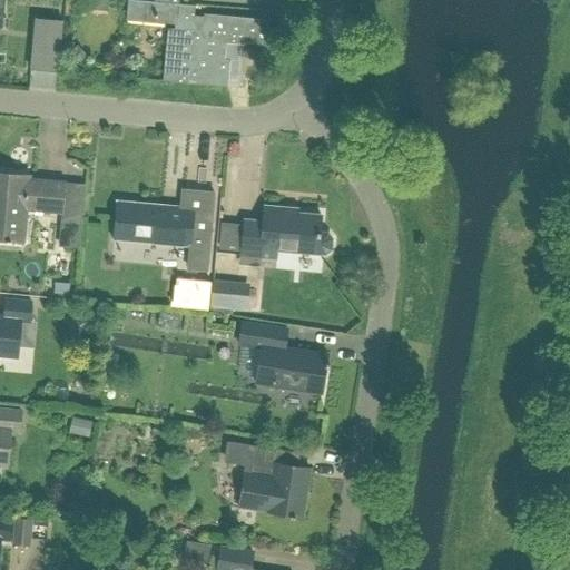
[(87,0),(87,12),(108,13),(108,0),(87,0)]
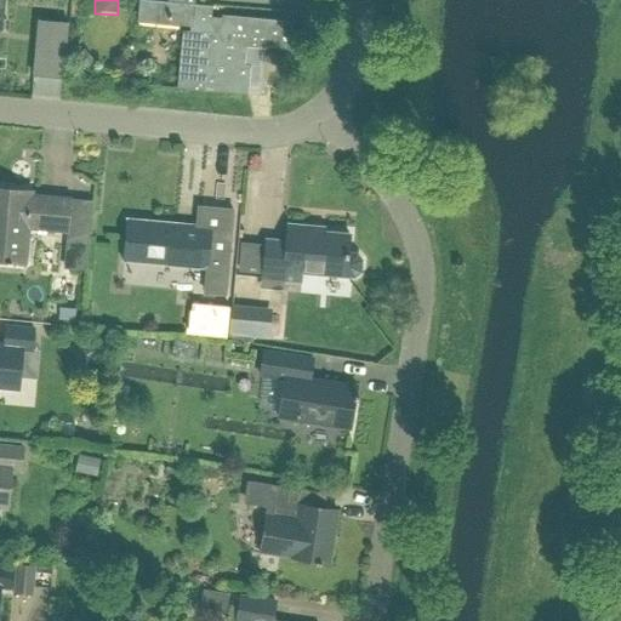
[(215,91),(249,95),(251,64),(239,64),(240,46),(291,51),(295,21),(222,15),(222,17),(212,17),(214,5),(197,4),(169,0),(164,0),(140,0),(137,22),(140,22),(140,21),(192,26),(191,30),(182,29),(182,33),(183,33),(178,86),(149,83),(149,85),(205,91),(206,87),(216,89),(215,91)]
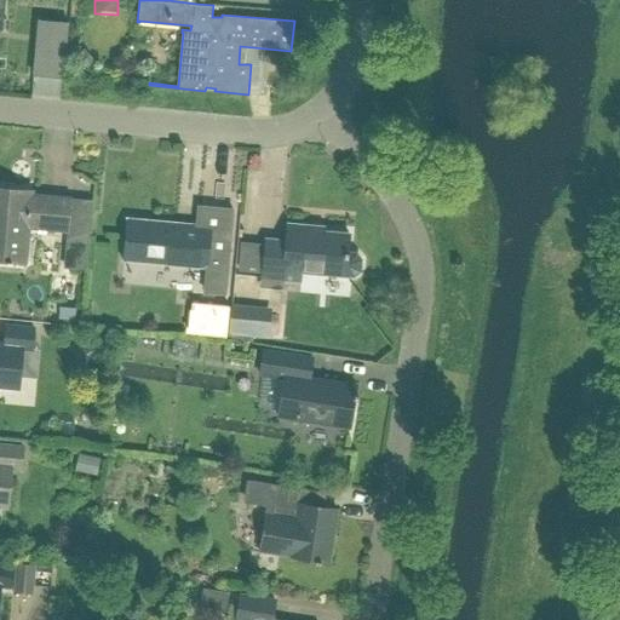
[(67,72),(72,19),(42,16),(38,69),(67,72)]
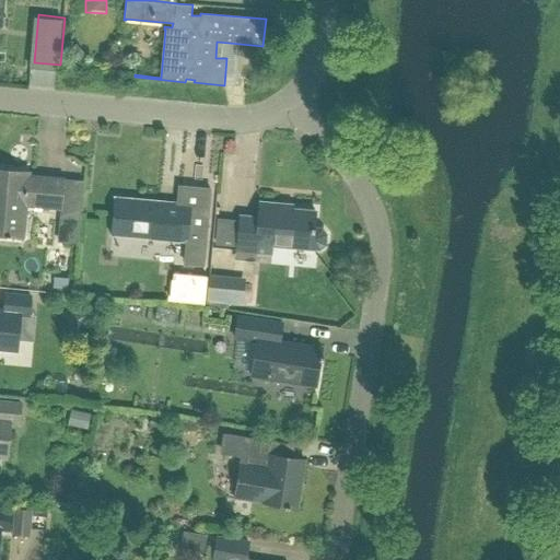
[(0,168),(0,235),(6,236),(6,237),(11,238),(11,236),(24,237),(27,206),(62,209),(65,179),(30,176),(31,172),(0,168)]
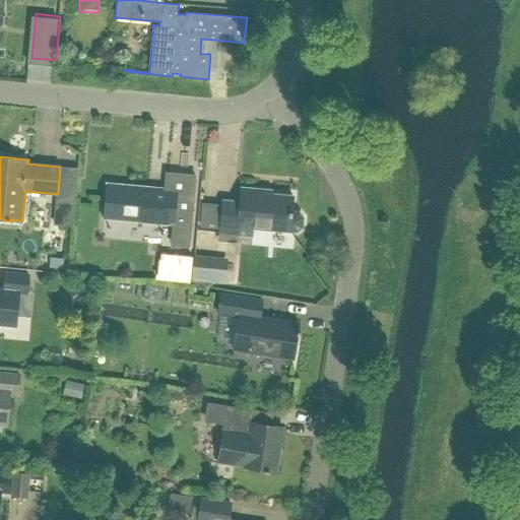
[(193,176),(181,174),(167,173),(166,174),(167,174),(166,189),(108,183),(104,219),(174,226),(173,237),(187,238),(193,176)]
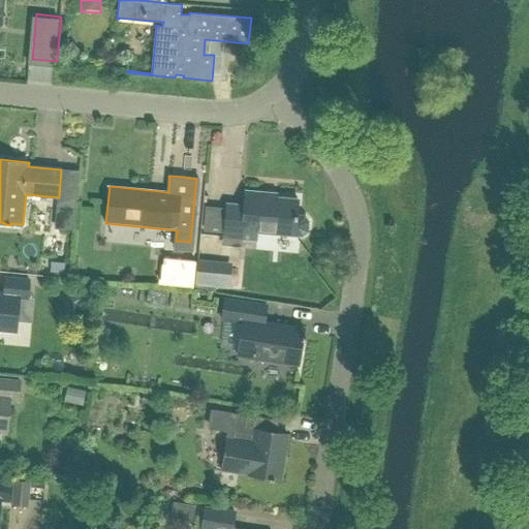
[(227,205),(224,238),(257,241),(258,231),(303,236),(308,231),(309,221),(304,216),(298,216),(299,199),(265,196),(265,193),(246,191),(245,206),(227,205)]
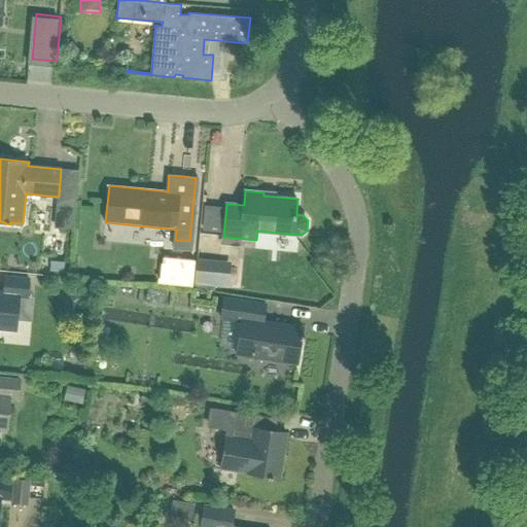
[(45,267),(60,268),(61,251),(46,250),(45,267)]
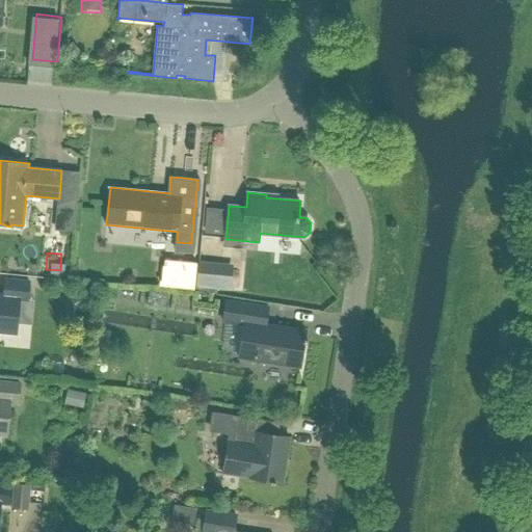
[(195,286),(231,290),(234,264),(198,260),(195,286)]
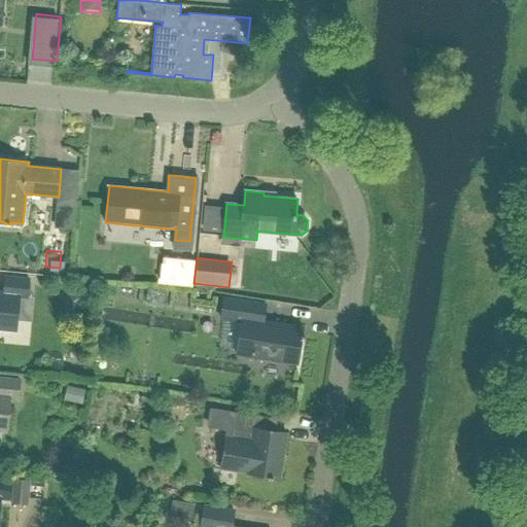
[(0,290),(0,329),(18,331),(21,294),(27,295),(27,299),(28,299),(30,279),(6,277),(5,291),(0,290)]
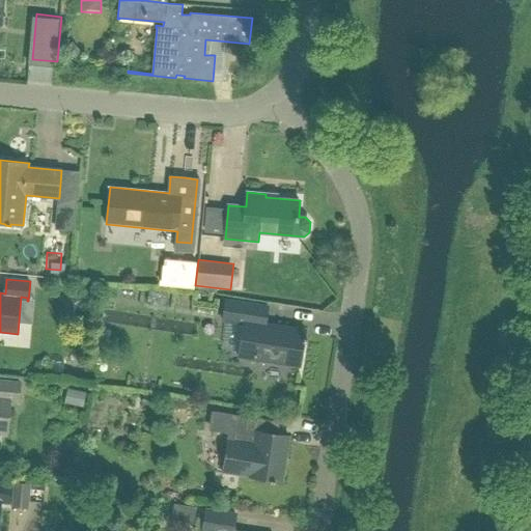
[(269,306),(226,300),(223,320),(243,324),(238,357),(299,367),(297,380),(298,380),(304,342),(307,342),(307,338),(305,337),(306,330),(266,324),(269,306)]
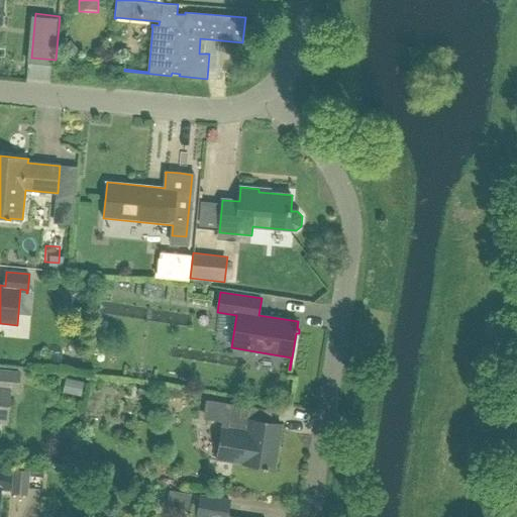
[(0,423),(8,424),(11,388),(17,388),(17,392),(19,392),(20,372),(0,370),(0,423)]
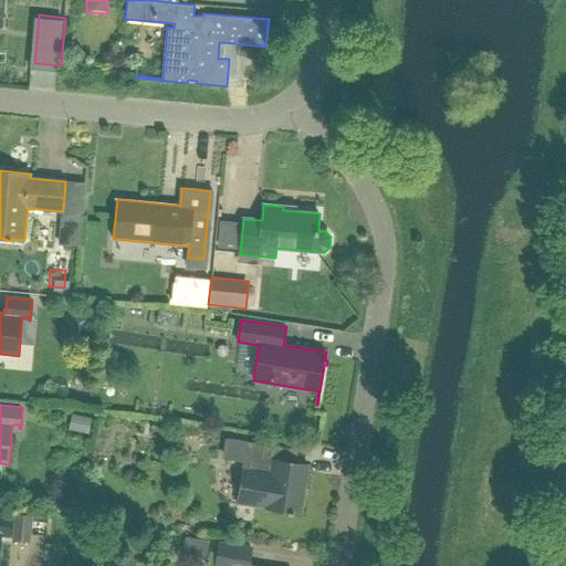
[(289,449),(253,443),(230,439),(227,460),(244,462),(238,504),(289,512),(287,514),(293,515),(293,512),(301,514),(308,465),(286,462),(289,449)]
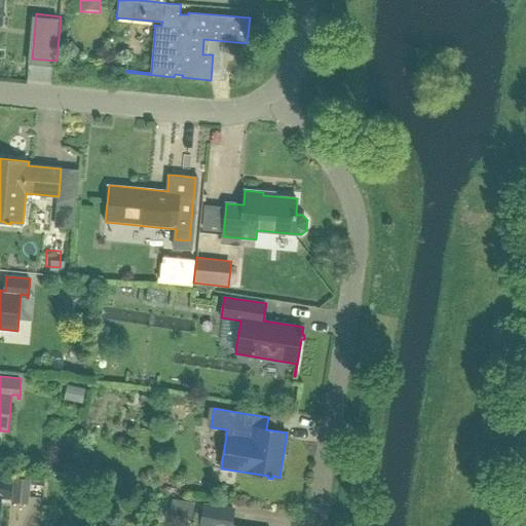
[(31,478),(13,477),(11,501),(29,502),(31,478)]
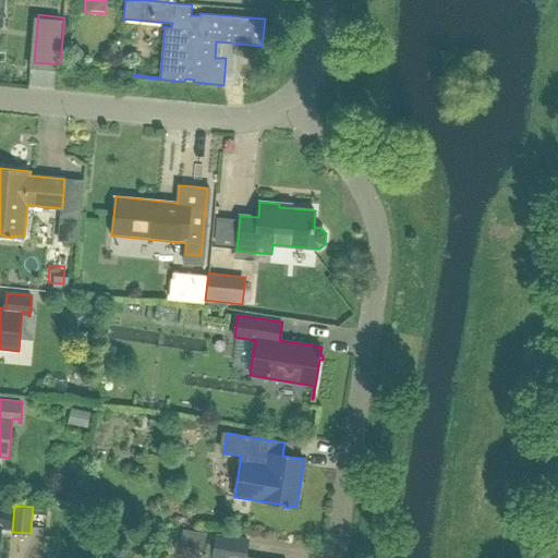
[(0,548),(2,525),(9,526),(9,530),(10,530),(12,509),(0,507),(0,548)]
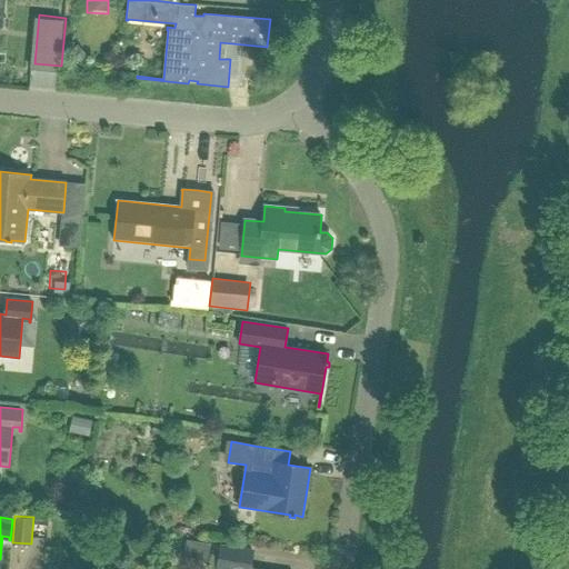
[(186,539),(183,557),(208,560),(210,542),(186,539)]
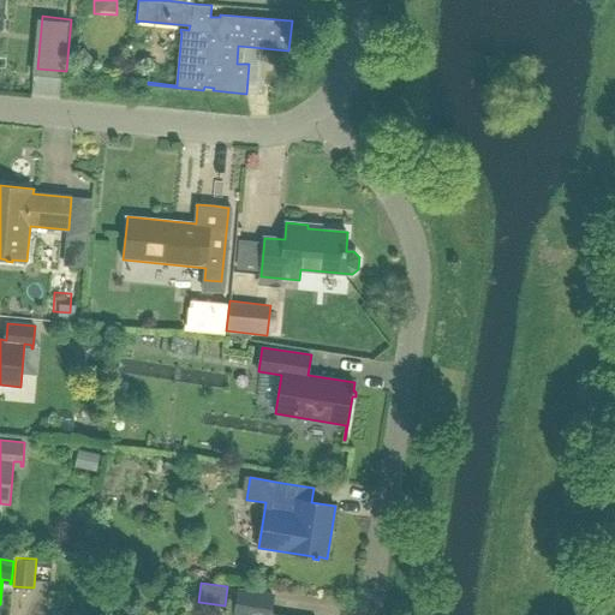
[(270,614),(274,597),(238,591),(234,614),(270,614)]
